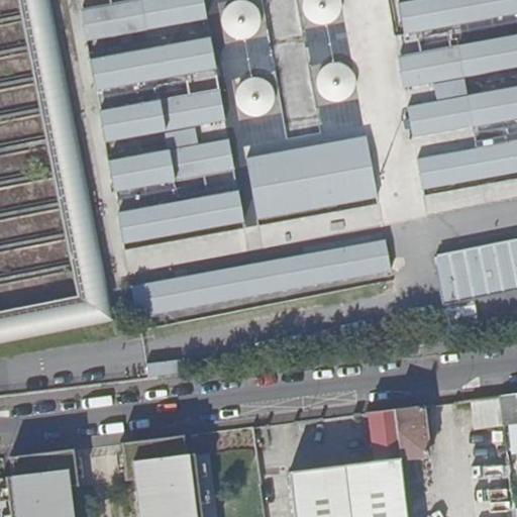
[(0,0),(0,338),(100,320),(35,0),(0,0)]
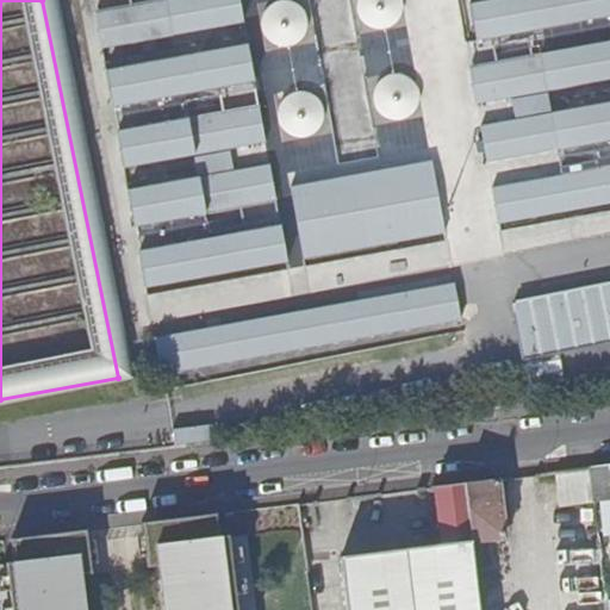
[(244,27),(238,0),(181,0),(167,2),(172,32),(173,39),(244,27)]
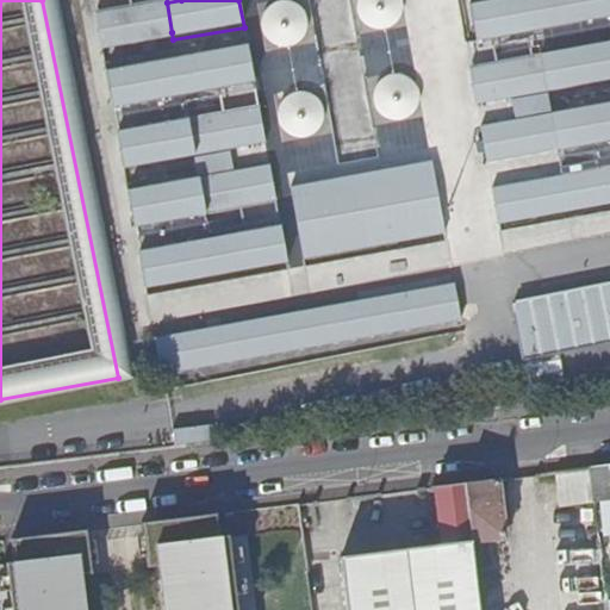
[(609,0),(522,0),(474,10),(480,42),(609,16),(609,0)]
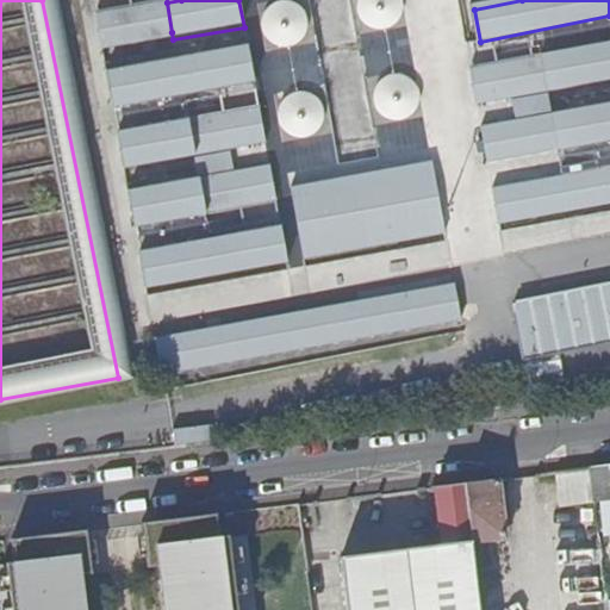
[(95,13),(101,45),(172,32),(167,2),(166,1),(95,13)]
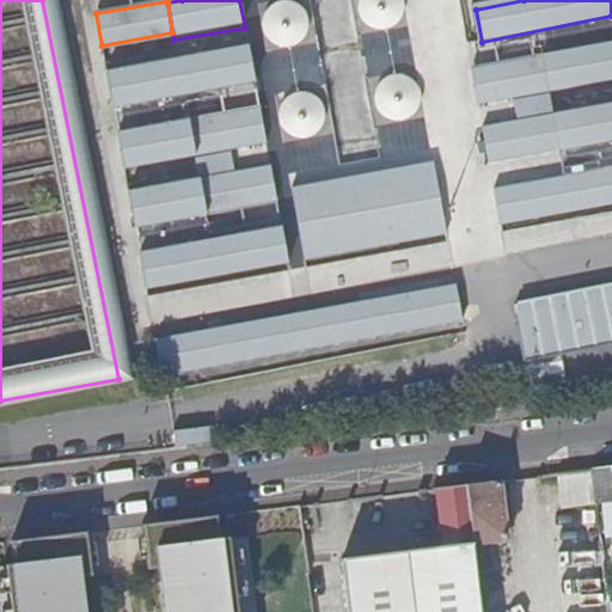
[(611,47),(471,75),(477,105),(611,78),(611,47)]
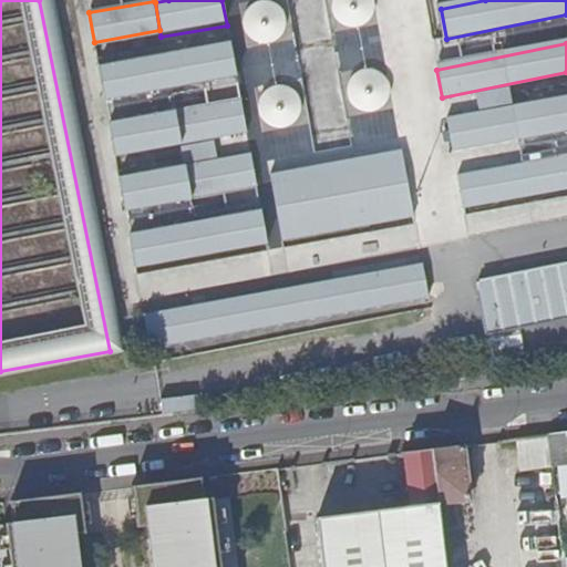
[(230,44),(99,69),(105,101),(236,76),(230,44)]
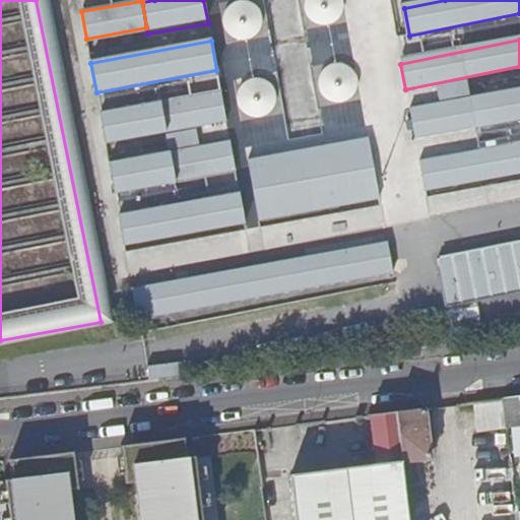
[(476,128),(476,131),(519,122),(519,87),(470,98),(476,128)]
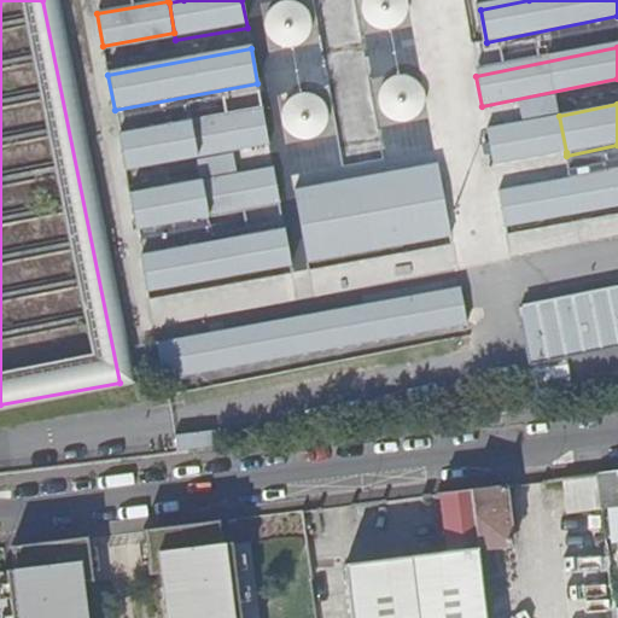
[(268,141),(261,105),(191,117),(192,122),(197,155),(268,141)]
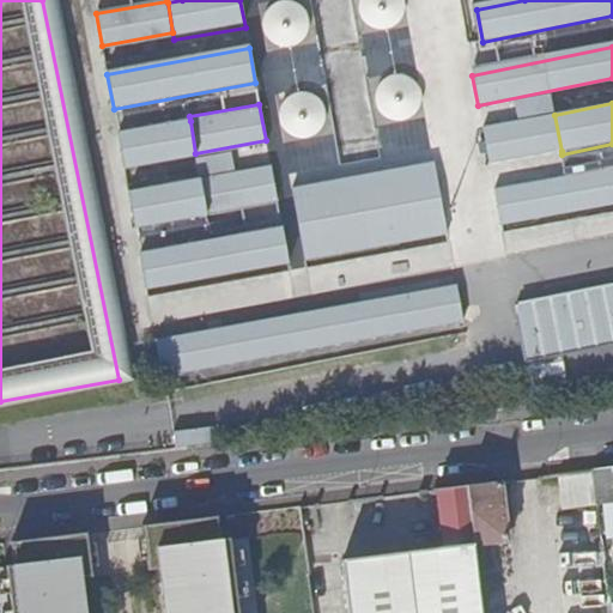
[(562,151),(554,115),(483,129),(490,165),(562,151)]
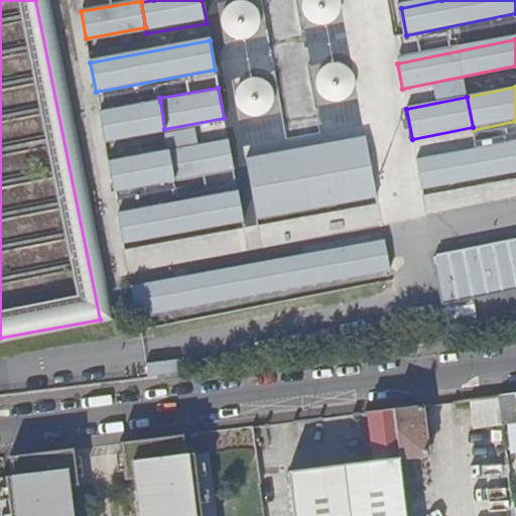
[(160,102),(99,113),(105,143),(165,133),(164,129),(160,102)]
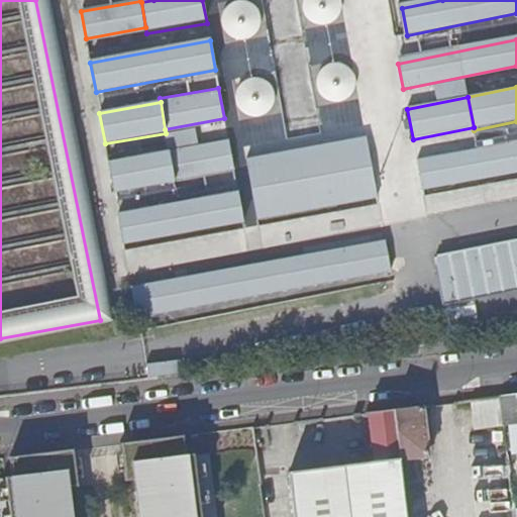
[(364,135),(247,159),(259,216),(375,194),(364,135)]
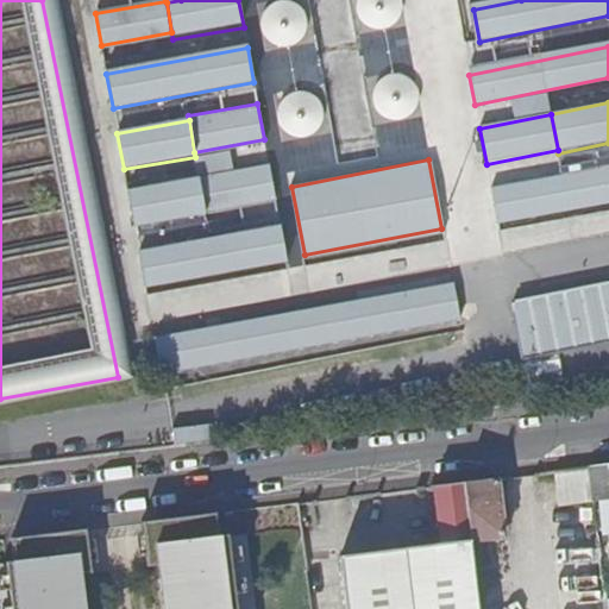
[(608,163),(491,187),(498,225),(608,202),(608,163)]
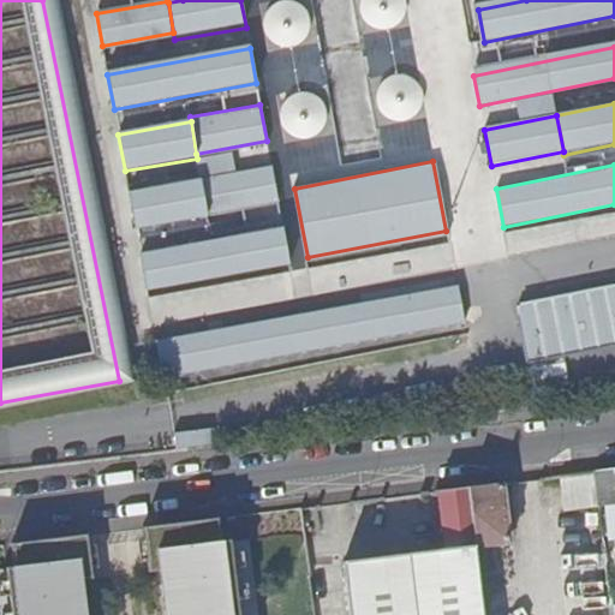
[(272,168),(201,180),(207,214),(278,201),(272,168)]
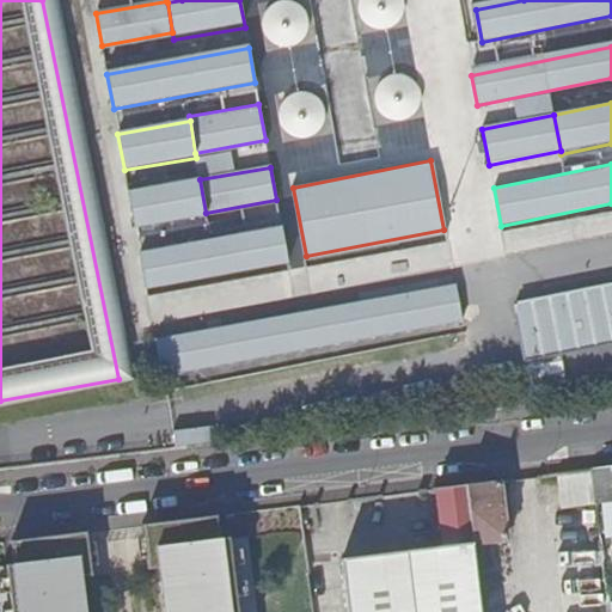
[(128,193),(135,232),(207,219),(206,213),(200,179),(128,193)]
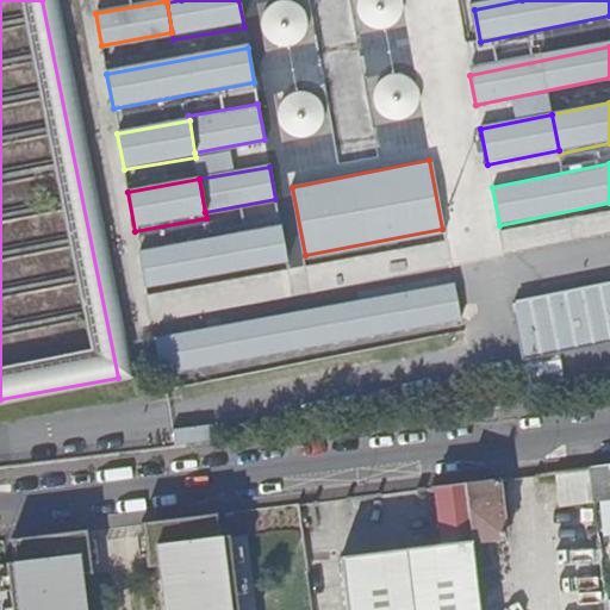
[(139,255),(145,292),(287,266),(280,230),(139,255)]
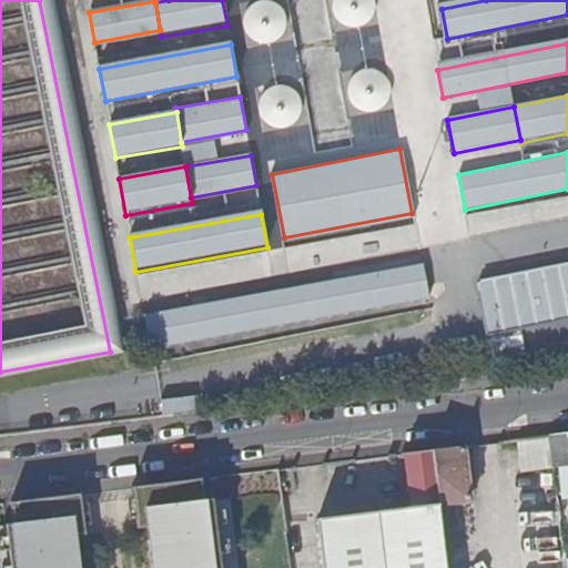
[(567,264),(477,282),(487,334),(567,317),(567,264)]
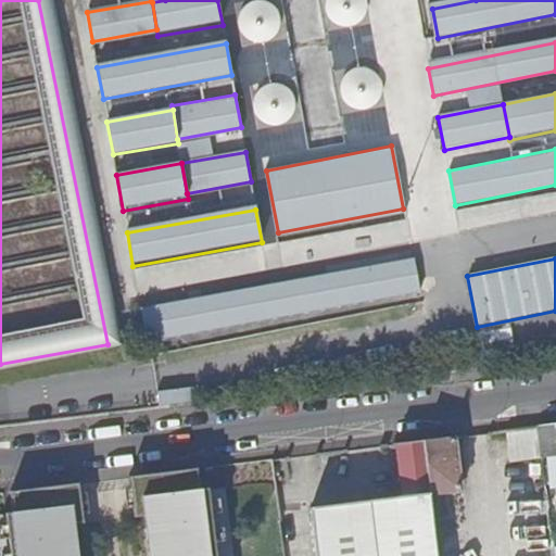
[(148,316),(154,350),(419,298),(412,264),(148,316)]
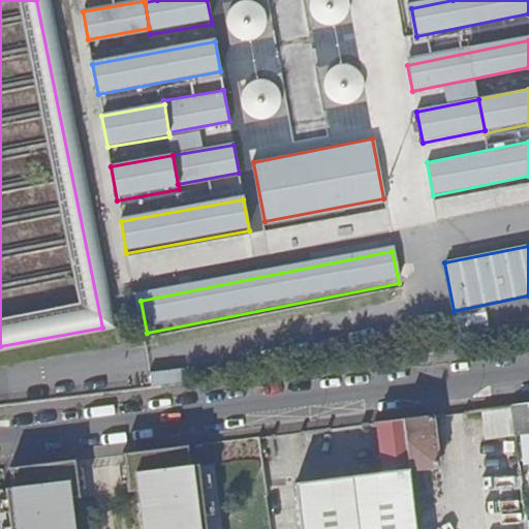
[(528,403),(509,406),(512,435),(517,466),(528,464),(528,403)]
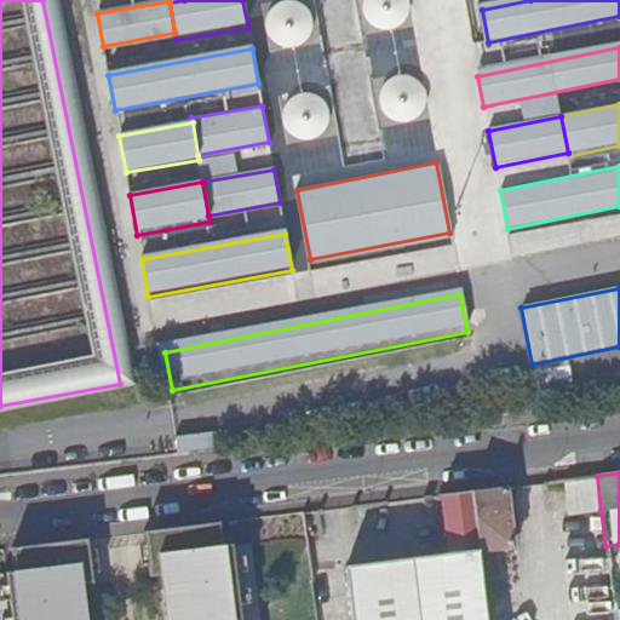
[(601,510),(597,476),(569,480),(573,512),(601,510)]
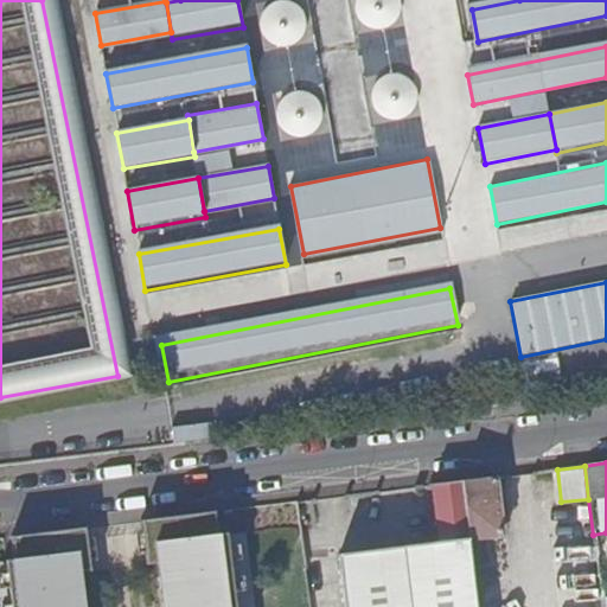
[(467,541),(497,537),(491,478),(460,481),(467,541)]
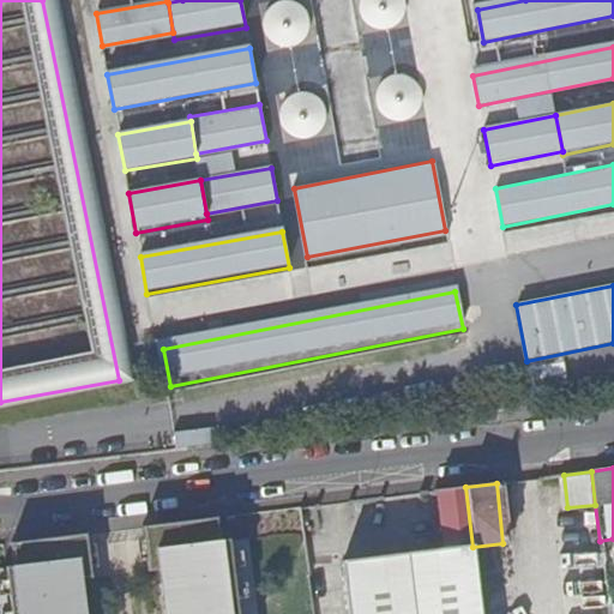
[(480,613),(475,570),(473,547),(465,487),(434,491),(441,551),(339,563),(345,613),(480,613)]
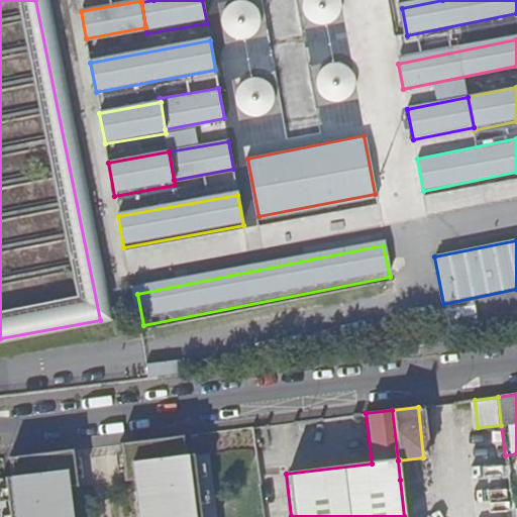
[(129,443),(115,444),(120,482),(131,481),(135,516),(214,516),(206,453),(183,456),(181,436),(154,439),(148,441),(129,443)]
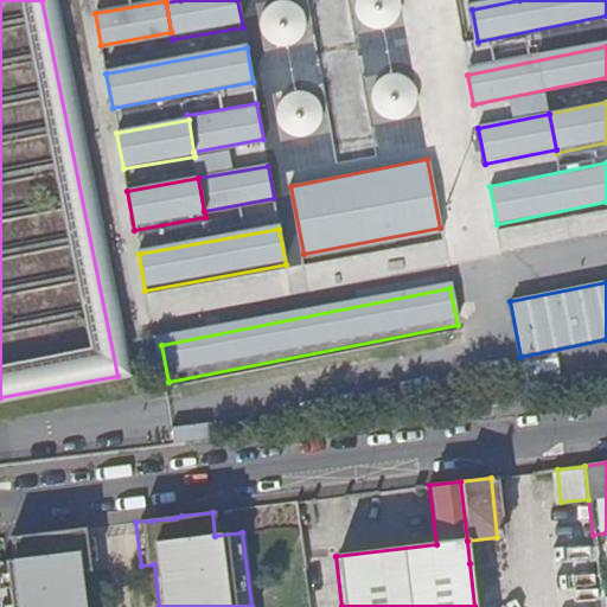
[(0,562),(0,606),(81,606),(77,574),(88,573),(82,529),(58,532),(38,535),(7,538),(11,561),(0,562)]
